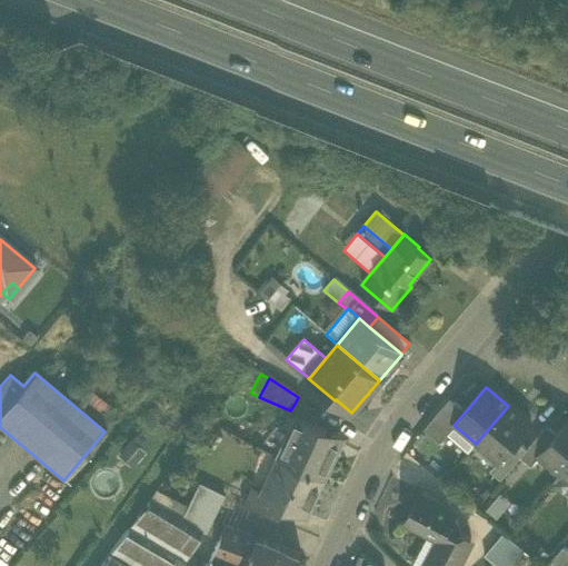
[(424,432),(439,445),(446,436),(455,426),(454,425),(464,414),(449,401),(432,419),(424,432)]
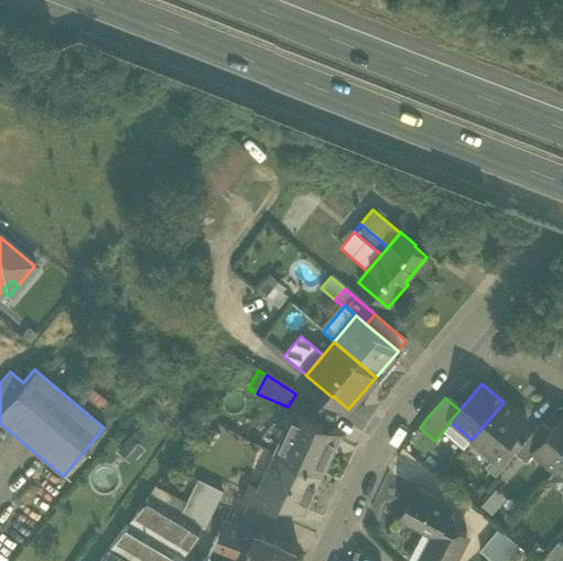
[(526,421),(504,402),(472,440),(493,459),(494,459),(510,439),(526,421)]
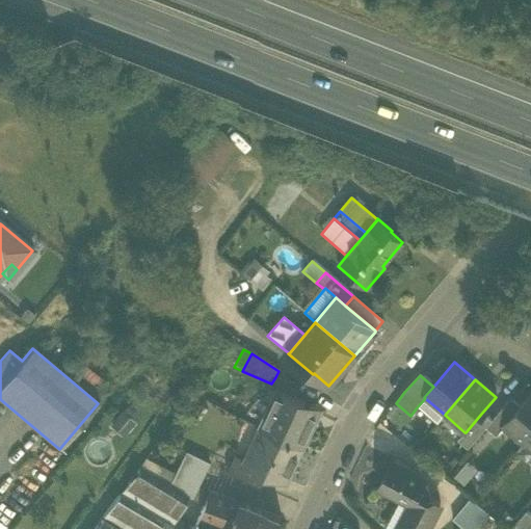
[(276,392),(260,430),(301,449),(318,412),(276,392)]
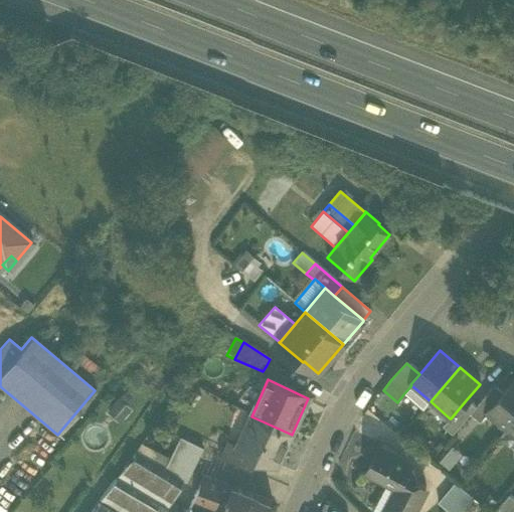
[(487,413),(507,431),(513,420),(513,380),(502,394),(487,413)]
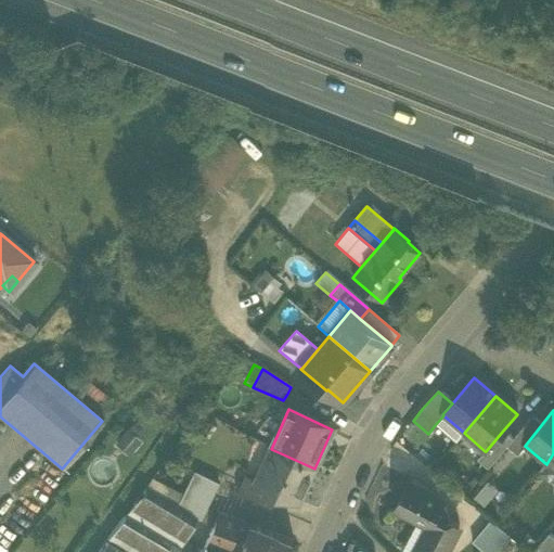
[(455,444),(464,433),(443,415),(435,425),(455,444)]
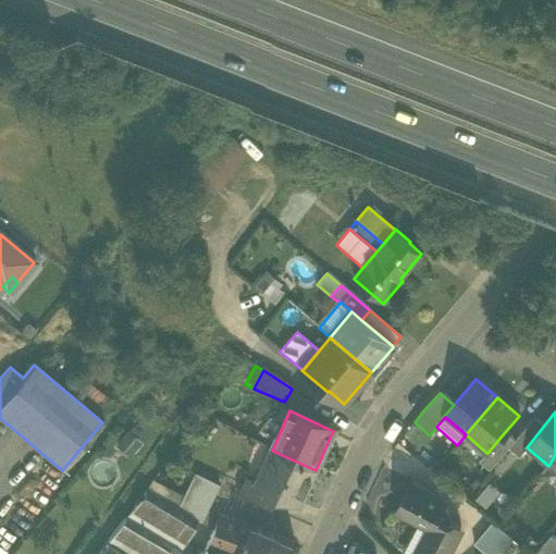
[(533,419),(515,442),(508,448),(519,457),(527,447),(543,427),(533,419)]
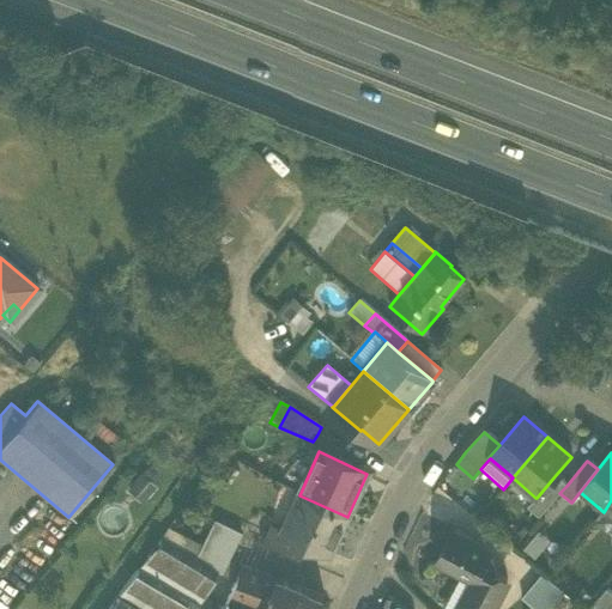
[(538,518),(559,493),(567,486),(555,476),(537,498),(535,498),(526,509),(538,518)]
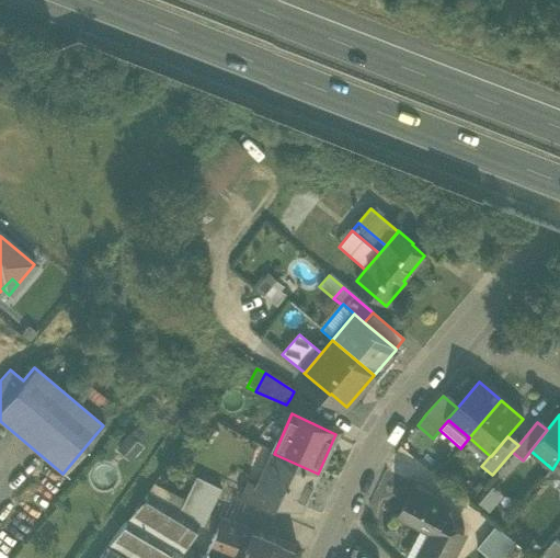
[(301,509),(318,474),(274,454),(273,455),(276,456),(261,489),(259,487),(258,489),(278,499),(301,509)]
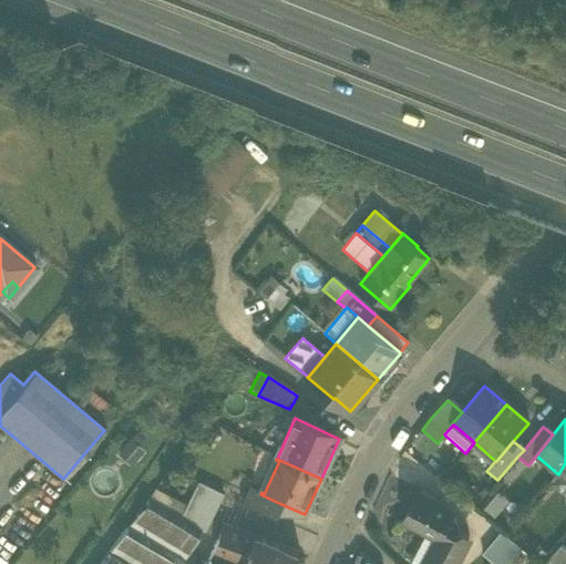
[(179,519),(201,531),(218,494),(196,483),(179,519)]
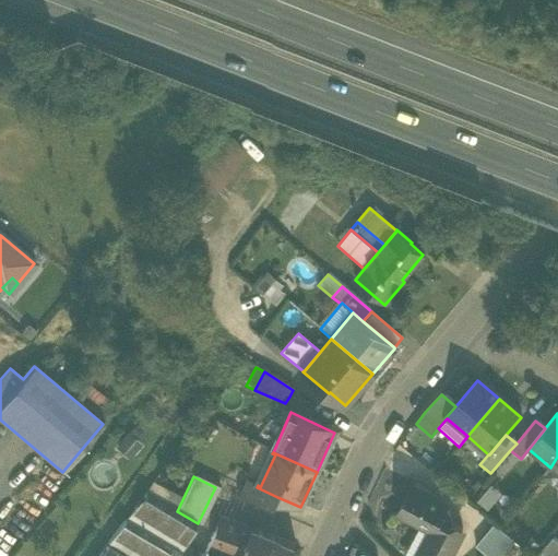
[(238,498),(270,513),(277,497),(257,487),(258,485),(246,480),(238,498)]
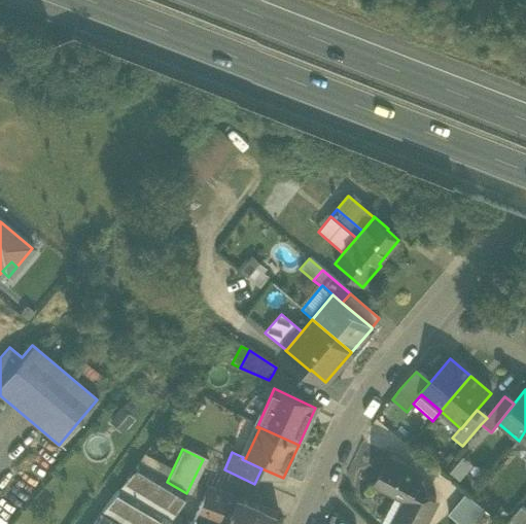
[(376,486),(406,502),(413,489),(420,476),(390,459),(390,458),(388,457),(374,486),(376,487),(376,486)]
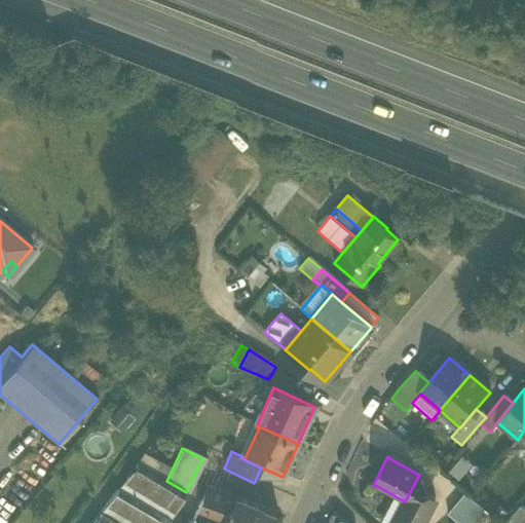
[(99,515),(100,515),(94,522),(167,522),(186,492),(166,481),(137,463),(109,501),(99,515)]
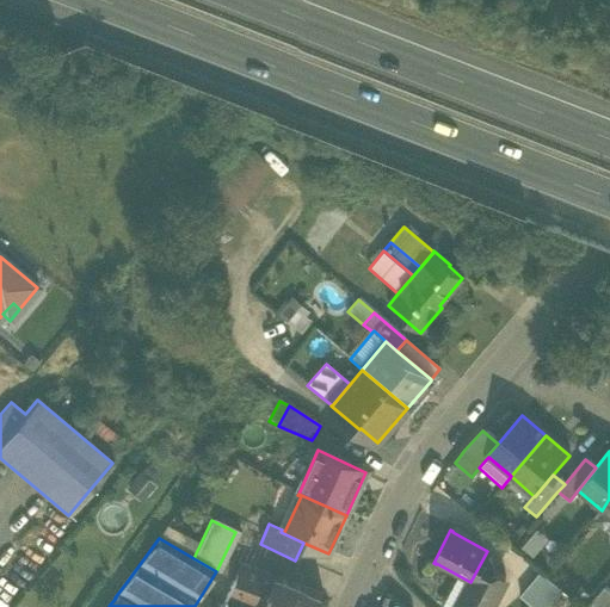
[(233,581),(229,592),(225,605),(228,606),(260,606),(262,605),(272,578),(239,567),(233,581)]
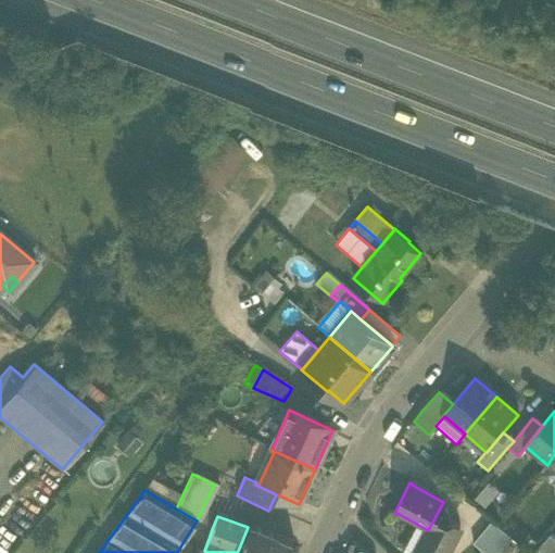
[(446,552),(459,528),(436,516),(428,530),(416,552),(446,552)]
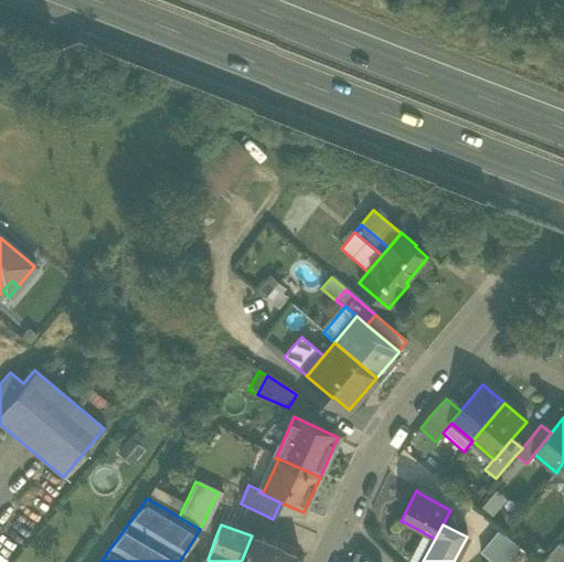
[(480,553),(489,561),(508,561),(519,549),(499,532),(480,553)]
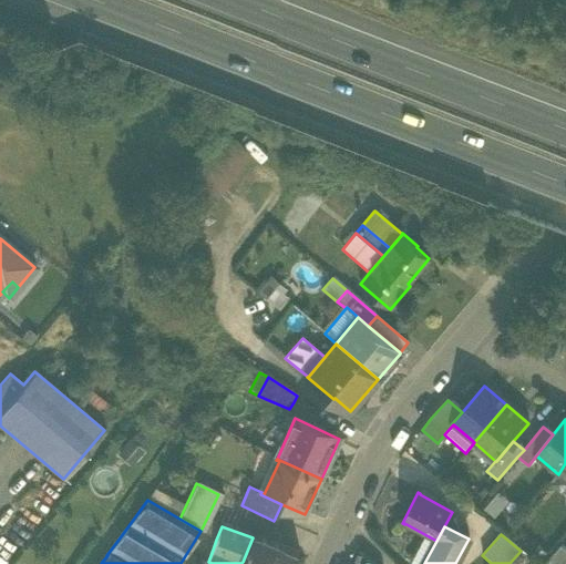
[(243,562),(242,563),(212,563),(208,562),(207,563),(295,563),(299,555),(253,537),(243,562)]
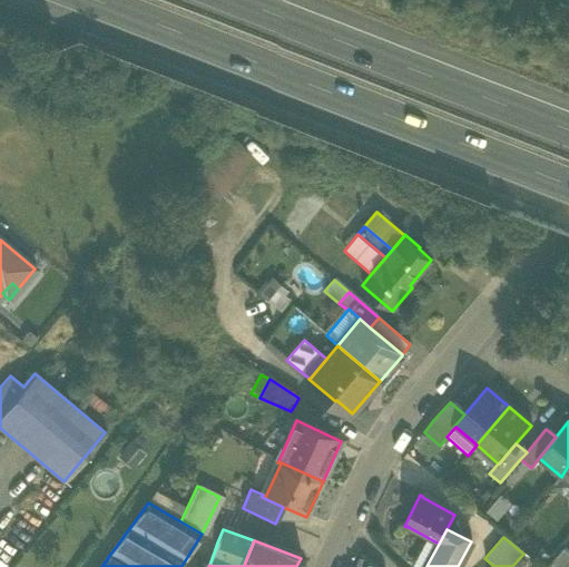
[(566,566),(568,563),(568,554),(563,549),(548,566),(566,566)]
